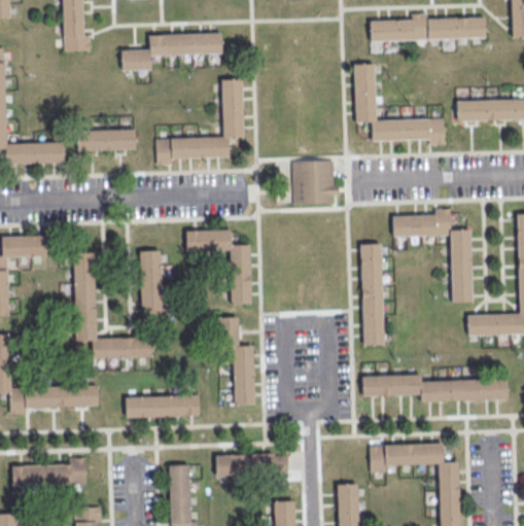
[(0,0),(10,0),(11,16),(0,16),(0,0)]
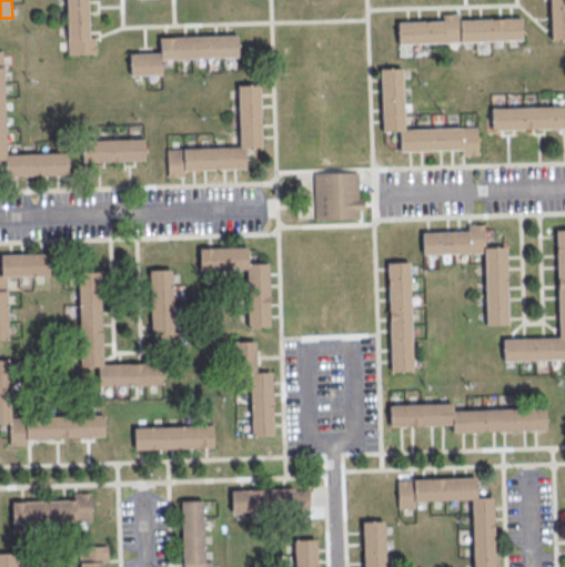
[(68,0),(90,0),(92,38),(99,38),(99,56),(70,56),(68,0)]
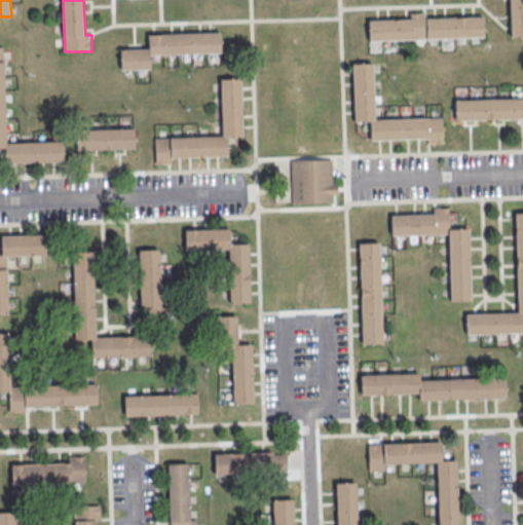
[(522,36),(512,37),(510,0),(522,0),(522,36)]
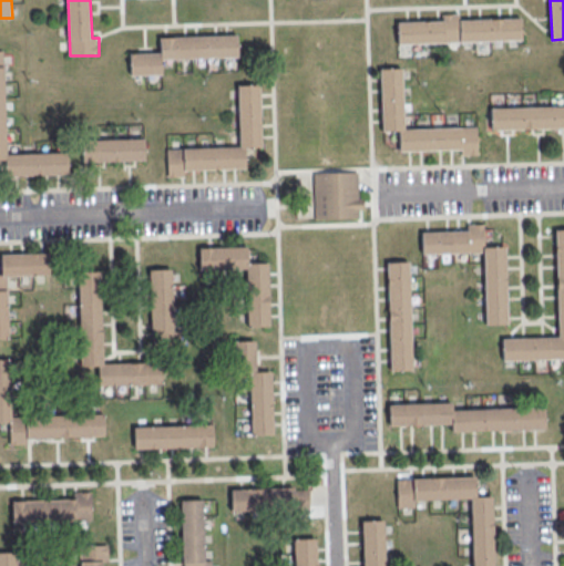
[(398,21),(444,20),(443,14),(460,14),(460,20),(522,18),(523,40),(398,44),(398,21)]
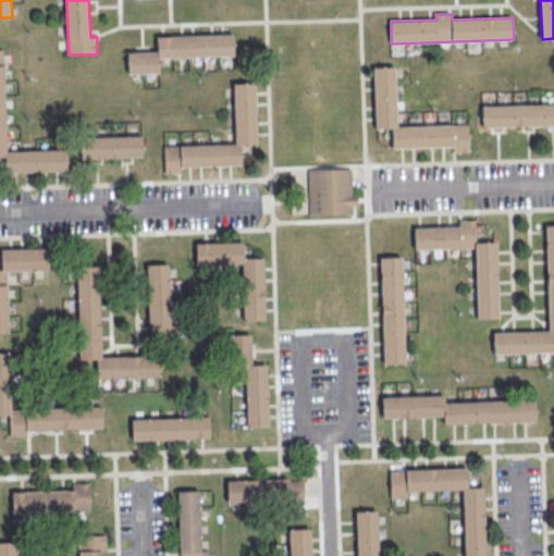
[(159,37),(235,35),(236,56),(160,58),(161,73),(130,73),(128,53),(159,52),(159,37)]
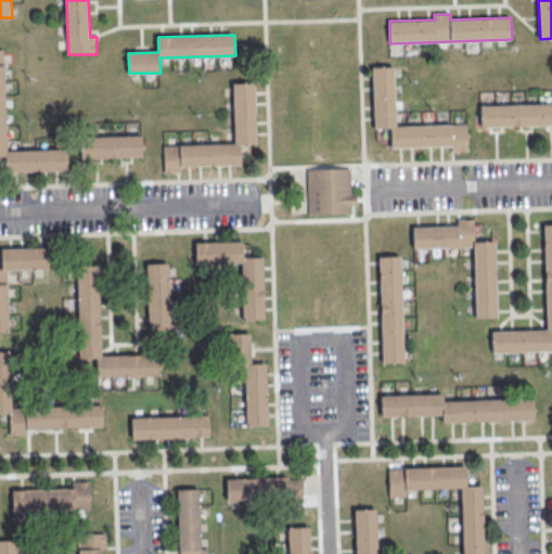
[(0,50),(5,50),(9,151),(68,149),(69,171),(8,174),(8,157),(0,157),(0,50)]
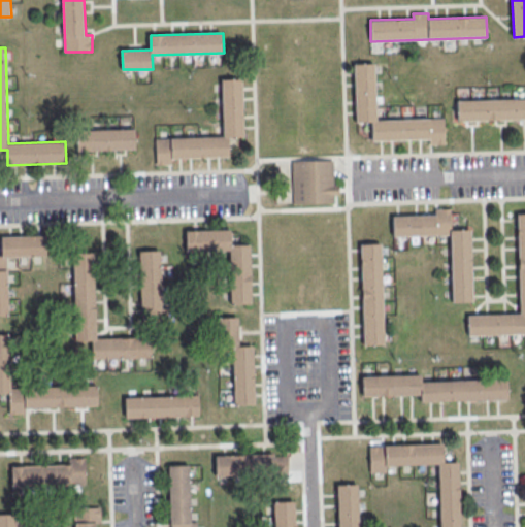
[(355,64),(375,64),(376,121),(447,119),(448,144),(431,145),(430,139),(372,141),(372,122),(357,123),(355,64)]
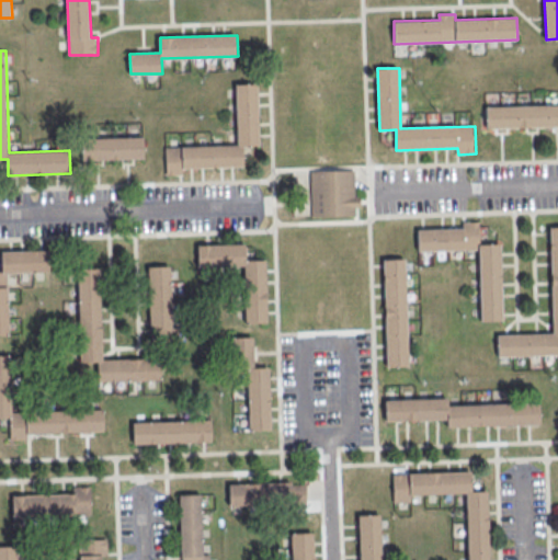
[(167,147),(238,145),(237,84),(258,83),(260,146),(246,146),(246,167),(184,169),(184,175),(167,175),(167,147)]
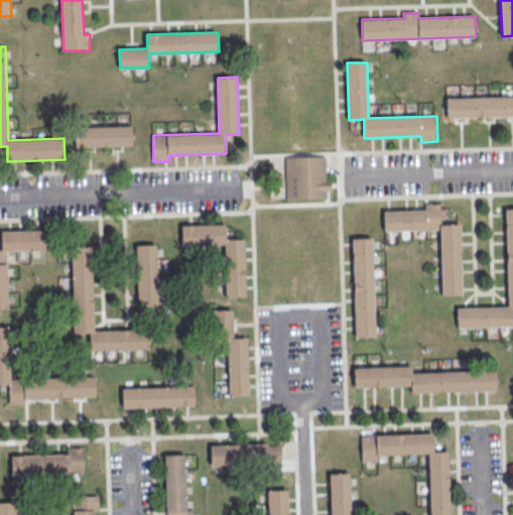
[(447,99),(512,97),(512,116),(447,118),(447,99)]
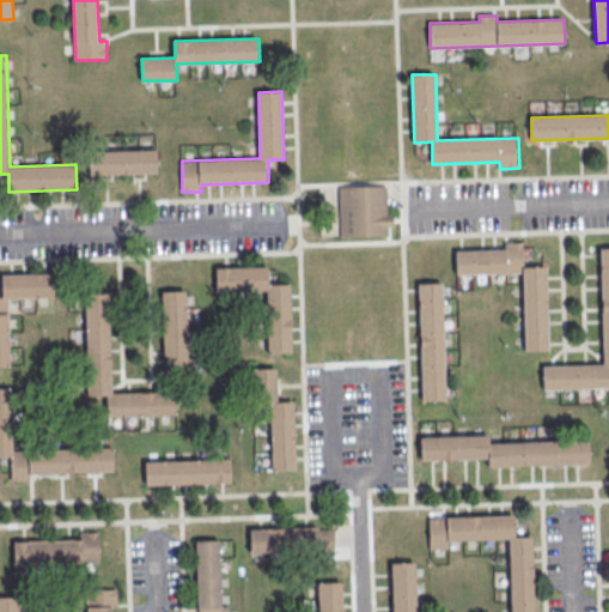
[(159,175),(159,151),(91,151),(91,175),(159,175)]
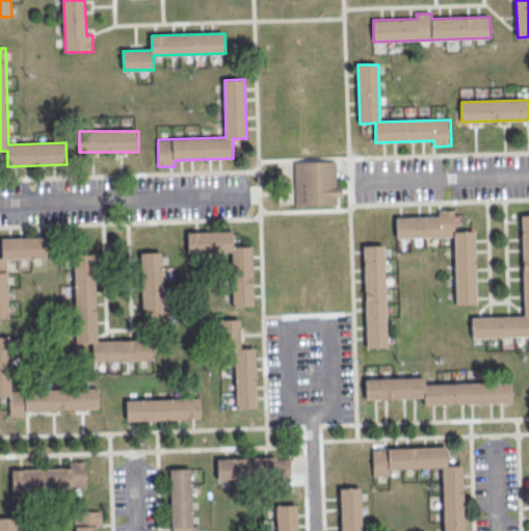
[(344,186),(338,186),(338,162),(296,162),(296,206),(344,206),(344,186)]
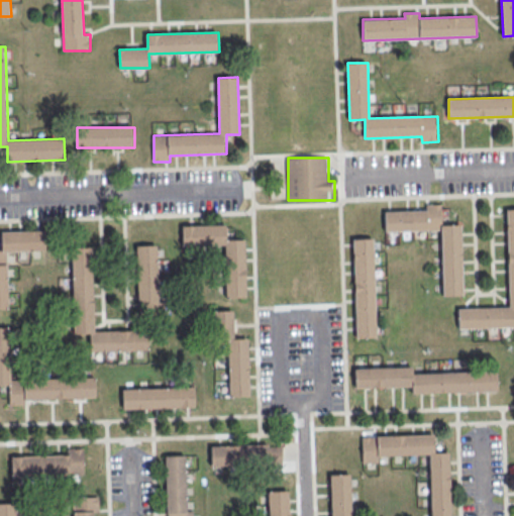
[(386,212),(387,232),(441,230),(443,297),(464,296),(461,224),(445,225),(444,204),(427,205),(427,210),(386,212)]
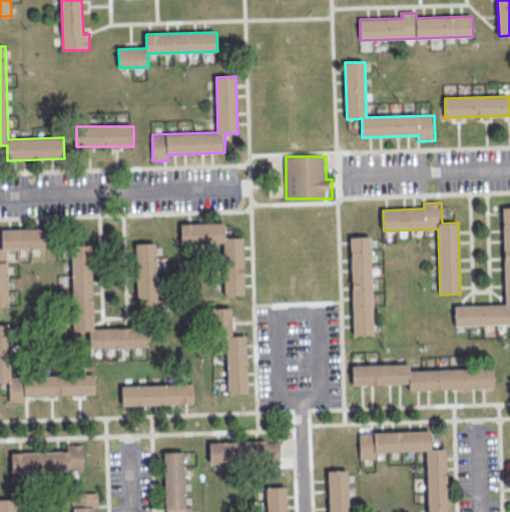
[(504,208),(509,207),(509,325),(455,326),(454,306),(506,305),(504,208)]
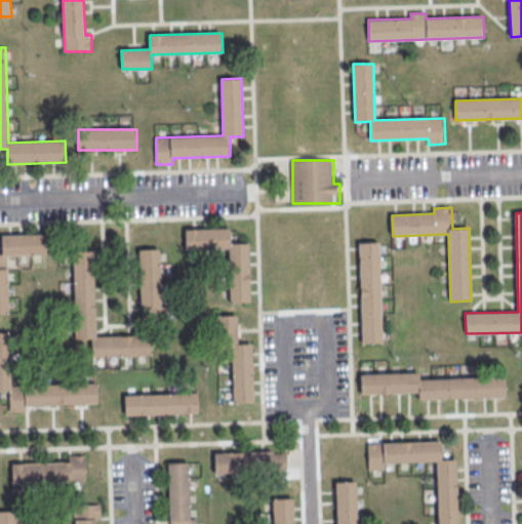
[(251,304),(250,243),(232,243),(231,229),(186,230),(187,250),(230,250),(231,304),(251,304)]
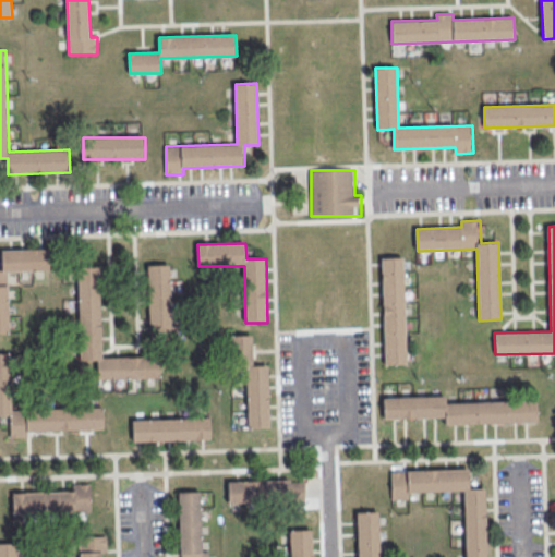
[(0,334),(10,334),(9,271),(51,271),(50,250),(2,250),(3,270),(0,270),(0,334)]
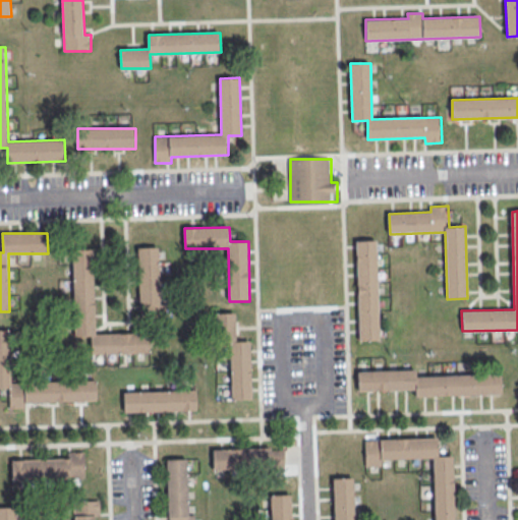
[(356,241),(378,241),(381,341),(359,342),(356,241)]
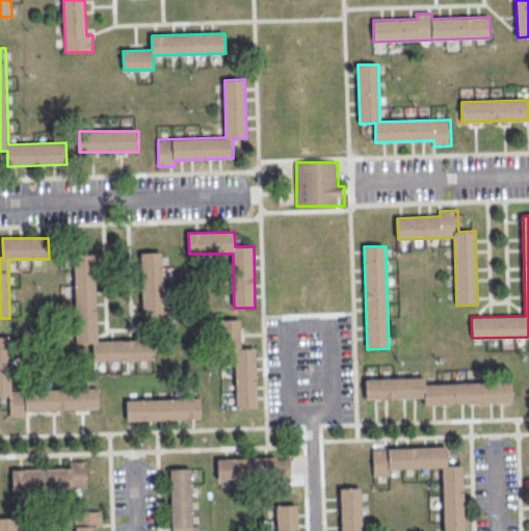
[(164,253),(142,253),(142,316),(164,315),(164,253)]
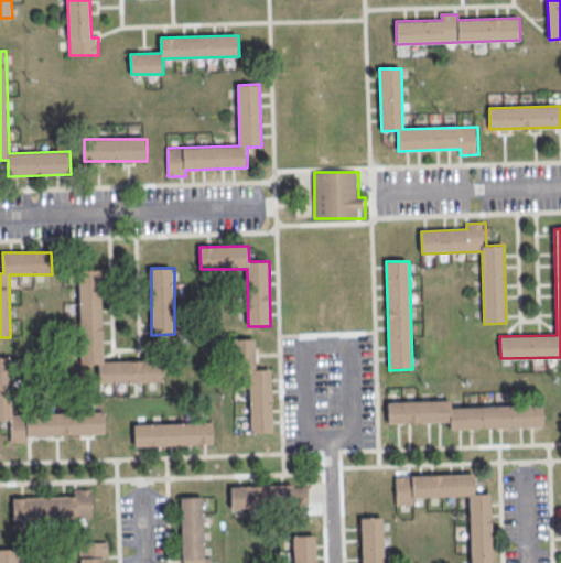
[(104,270),(81,270),(81,365),(99,365),(99,383),(162,383),(162,361),(105,361),(104,270)]
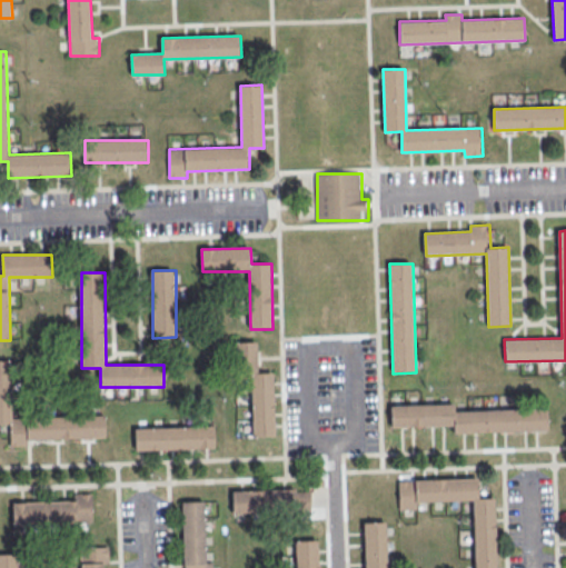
[(277,437),(276,374),(260,374),(260,341),(237,342),(238,378),(252,378),(254,438),(277,437)]
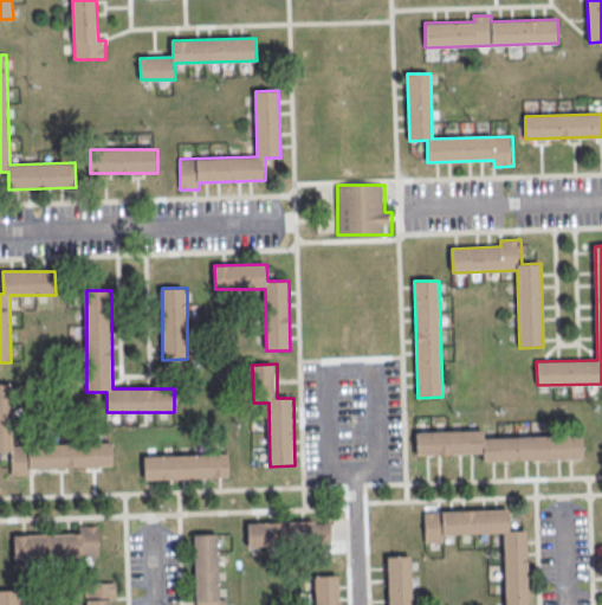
[(13,446),(112,443),(114,467),(31,469),(31,476),(12,476),(12,451),(0,451),(0,384),(12,384),(13,446)]
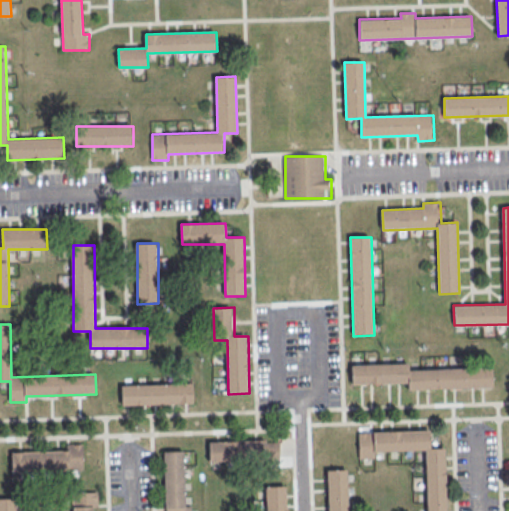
[(352,365),(410,363),(410,370),(492,367),(493,388),(408,391),(408,383),(352,385),(352,365)]
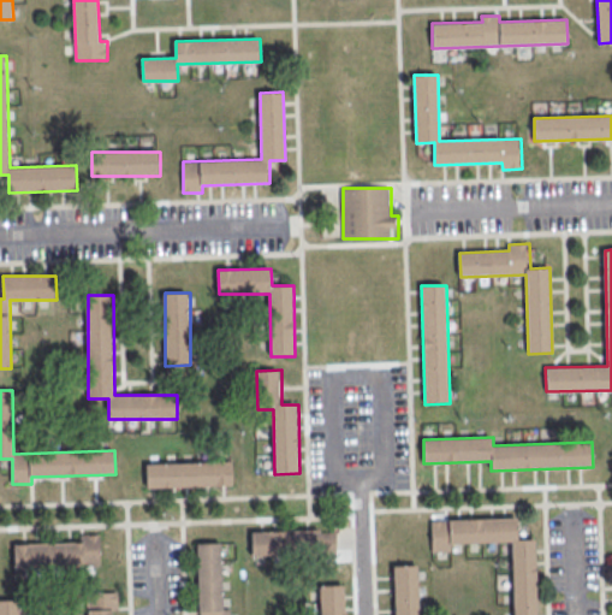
[(147,465),(235,462),(235,486),(148,489),(147,465)]
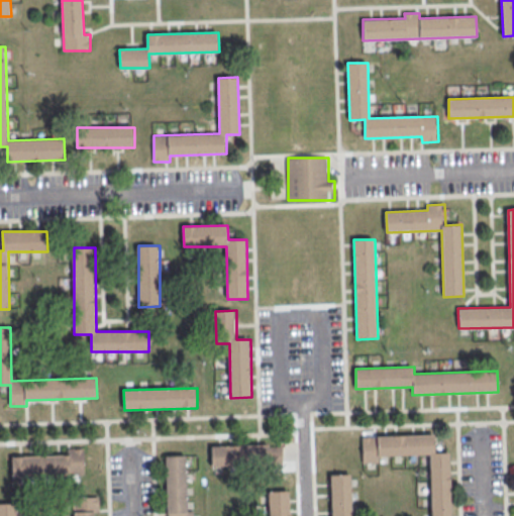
[(363,436),(434,434),(434,453),(449,453),(450,515),(431,515),(430,454),(381,455),(381,462),(364,463),(363,436)]
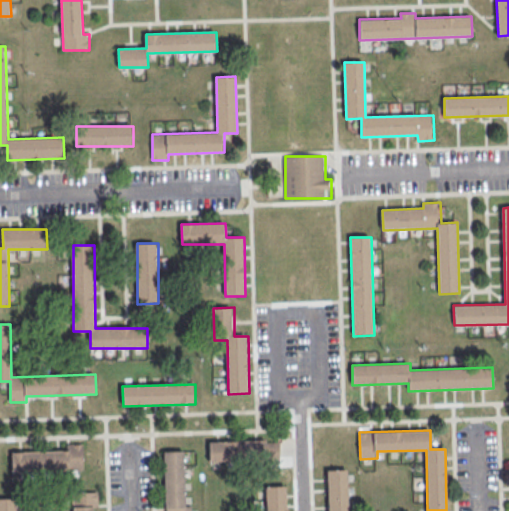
[(210,441),(210,462),(281,462),(281,441),(210,441)]
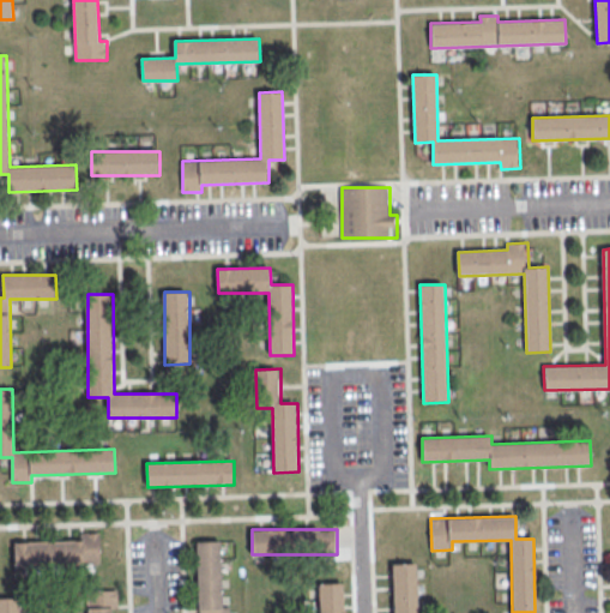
[(16,542),(16,566),(102,566),(101,533),(82,534),(82,541),(16,542)]
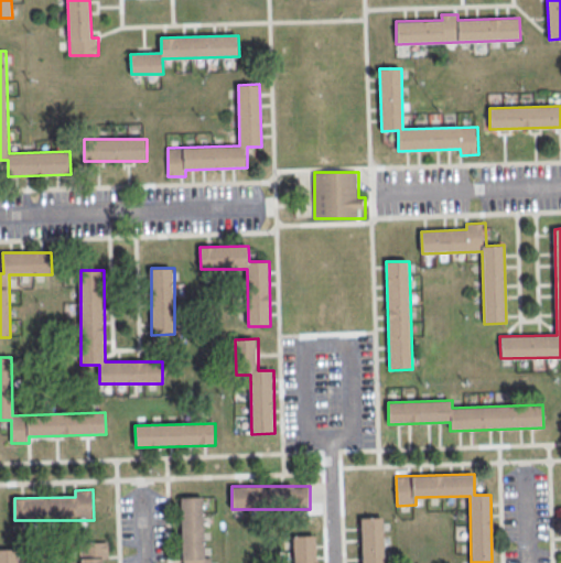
[(213,562),(213,558),(206,558),(205,497),(181,497),(182,562),(213,562)]
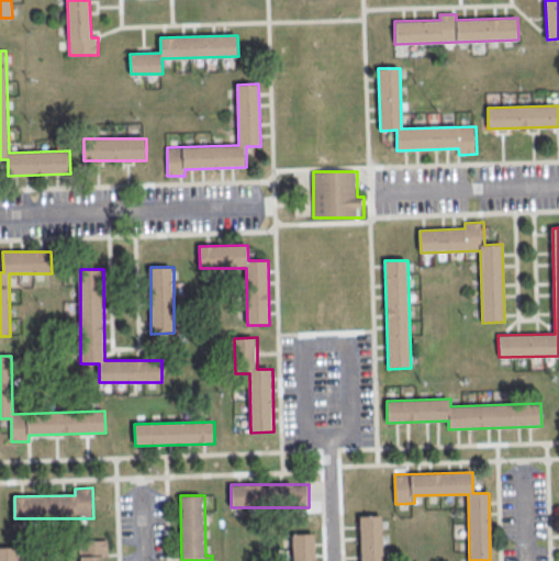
[(383,560),(382,516),(360,516),(361,560),(383,560)]
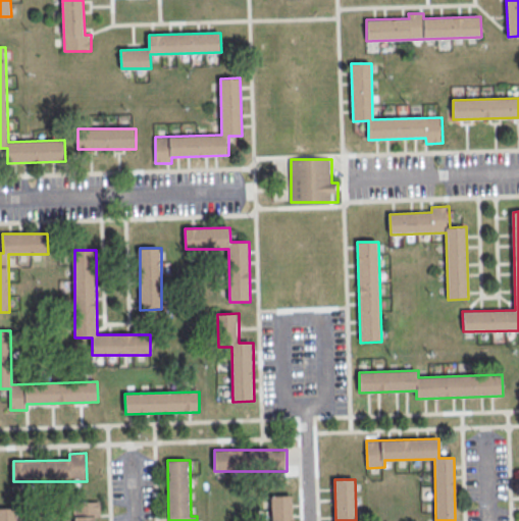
[(271,520),(271,497),(292,496),(292,520),(271,520)]
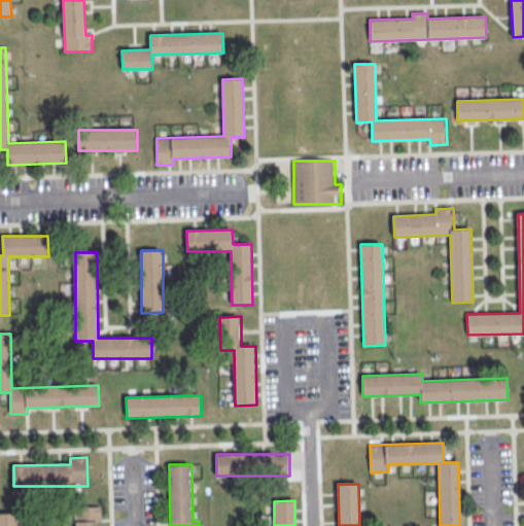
[(98,525),(98,522),(103,522),(102,506),(76,507),(75,525),(98,525)]
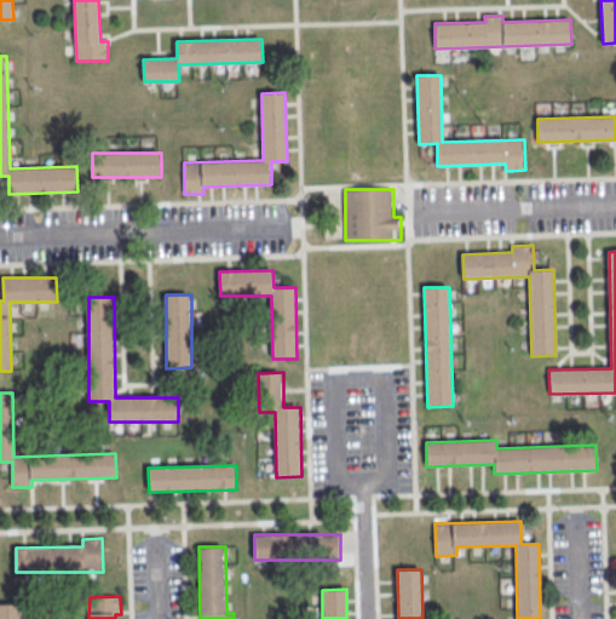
[(19,618),(21,605),(0,605),(0,618),(19,618)]
